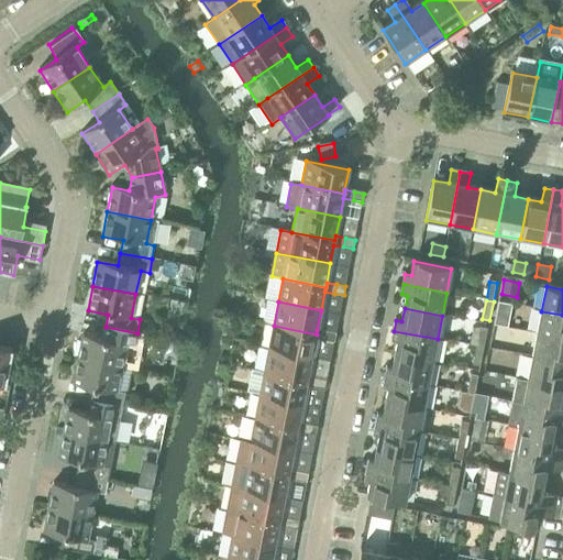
[(537,335),(562,339),(562,315),(541,311),(537,335)]
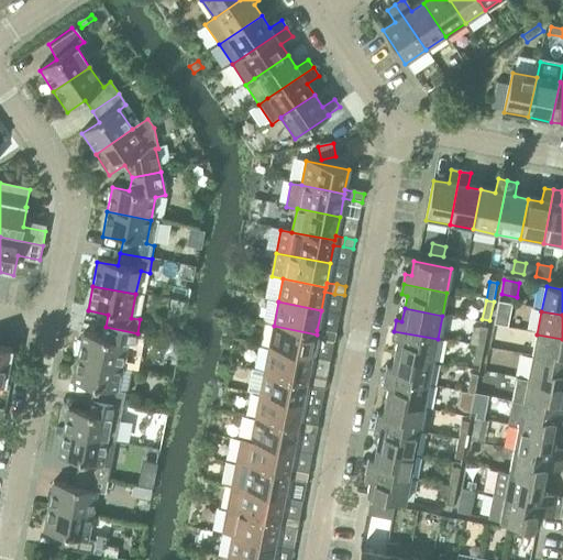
[(496,317),(495,326),(508,328),(509,324),(506,319),(496,317)]
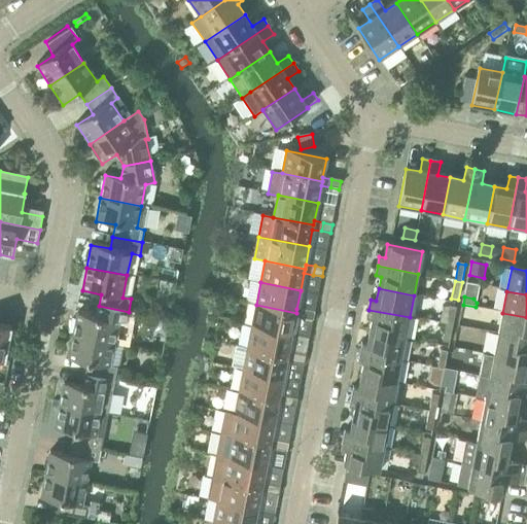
[(304,319),(307,311),(296,309),(296,313),(256,305),(252,326),(291,335),(295,317),(304,319)]
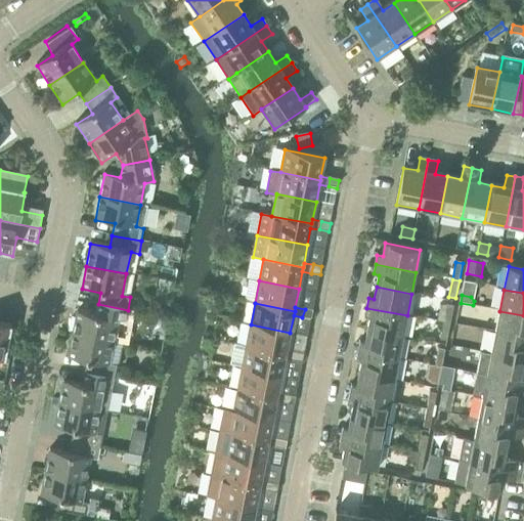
[(73,335),(113,343),(117,321),(125,322),(128,310),(98,304),(96,316),(77,312),(74,329),(73,335)]
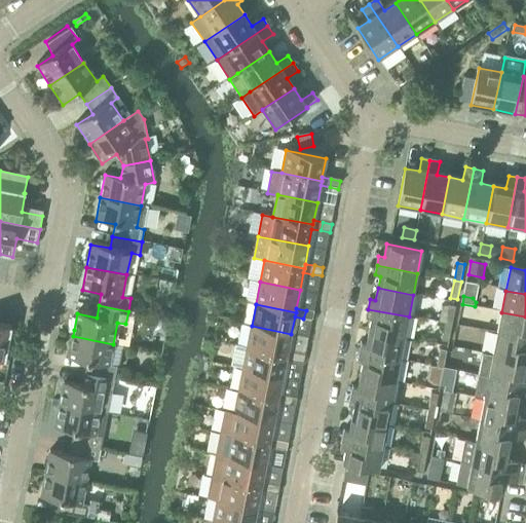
[(446,324),(452,326),(456,307),(449,306),(443,307),(440,323),(446,324)]
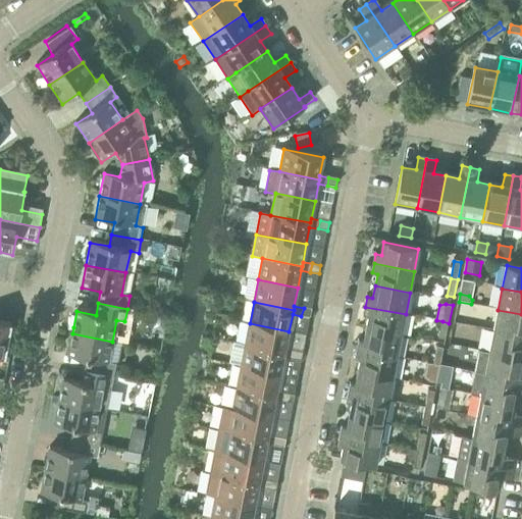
[(406,314),(365,307),(363,316),(369,317),(366,329),(401,335),(406,314)]
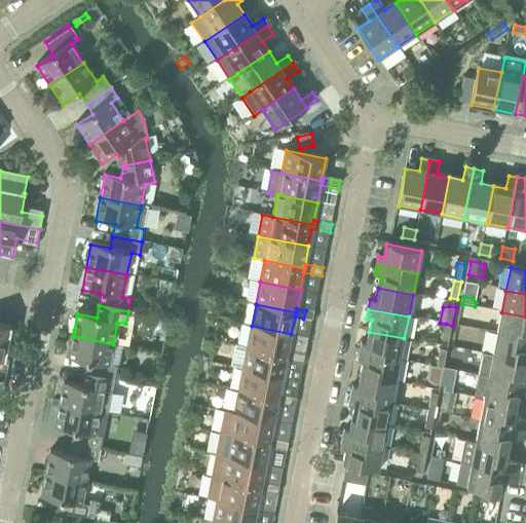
[(306,310),(303,319),(312,321),(314,311),(306,310)]
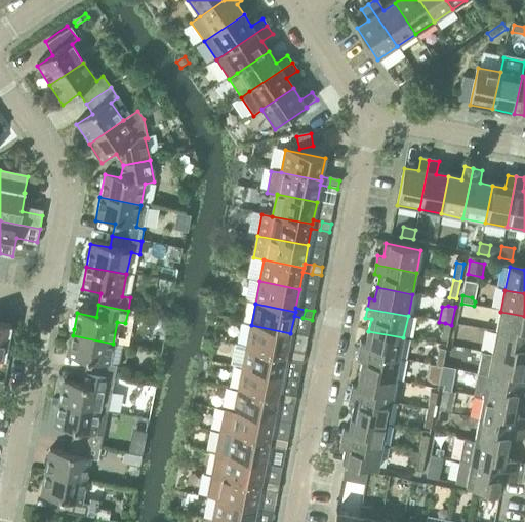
[(496,333),(524,338),(524,316),(500,312),(496,333)]
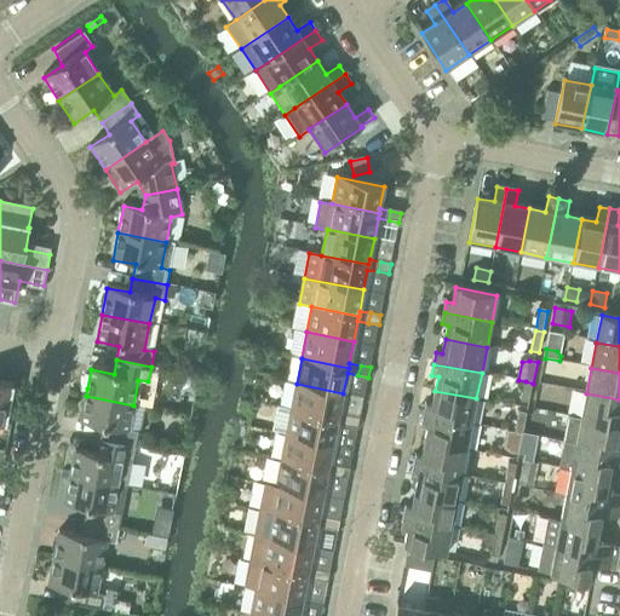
[(533,384),(526,381),(521,402),(529,404),(533,384)]
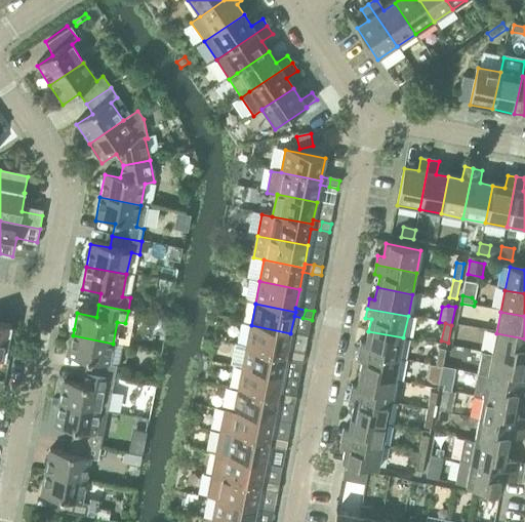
[(0,359),(5,361),(11,327),(0,325),(0,359)]
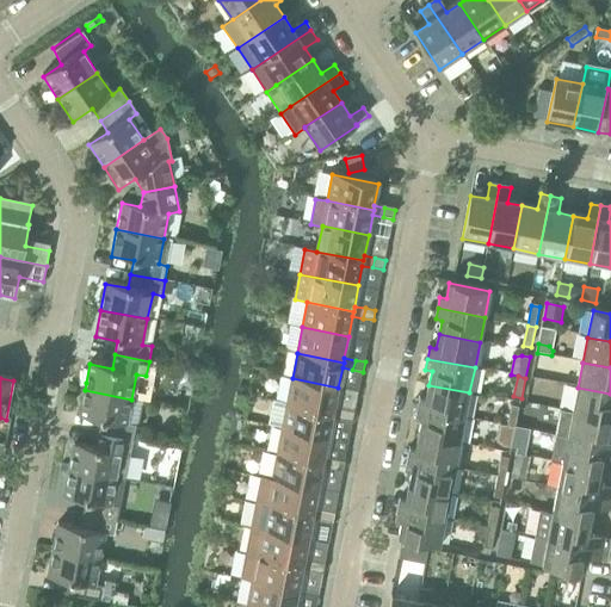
[(338,388),(292,378),(291,383),(287,404),(333,413),(334,408),(338,388)]
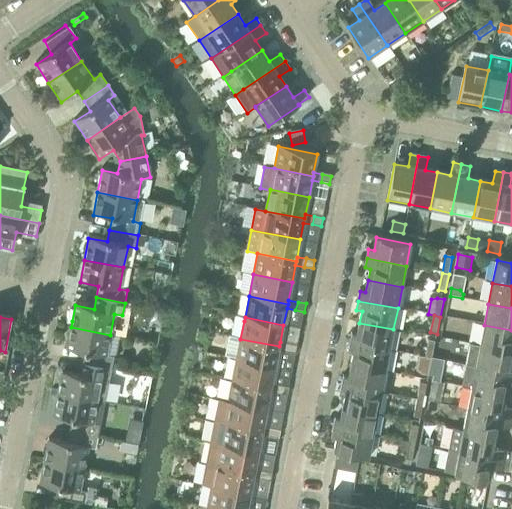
[(393,329),(359,323),(357,335),(351,334),(350,344),(389,351),(393,329)]
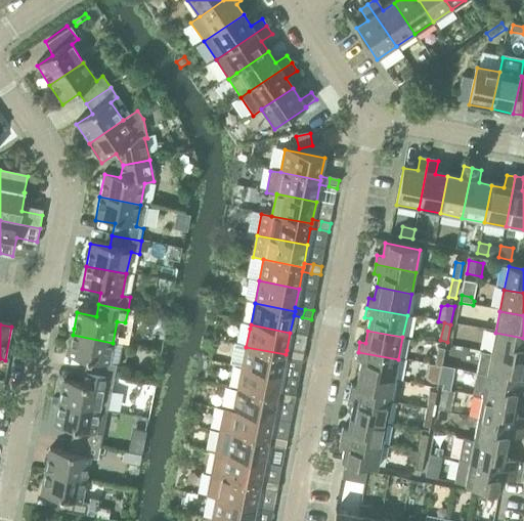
[(491,354),(523,360),(523,338),(495,333),(491,354)]
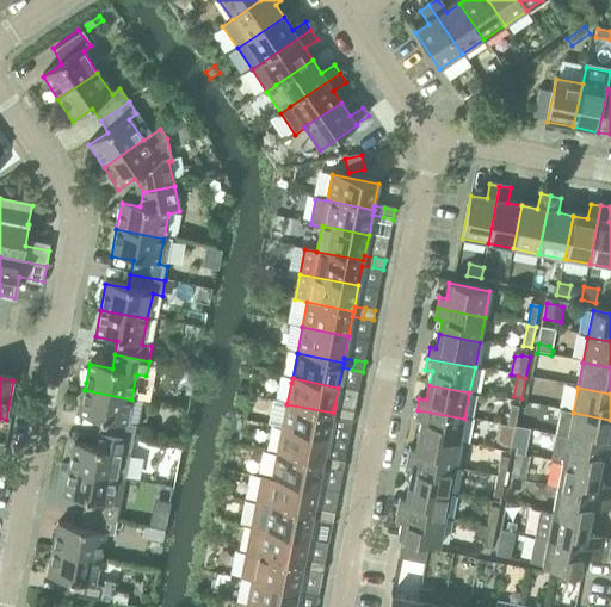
[(131,400),(85,390),(80,417),(102,421),(99,435),(133,441),(136,427),(127,425),(131,400)]
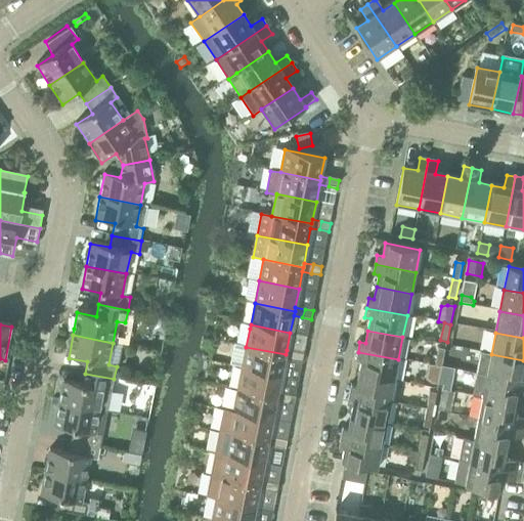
[(294,360),(296,352),(287,350),(286,354),(246,347),(242,368),(281,376),(285,358),(294,360)]
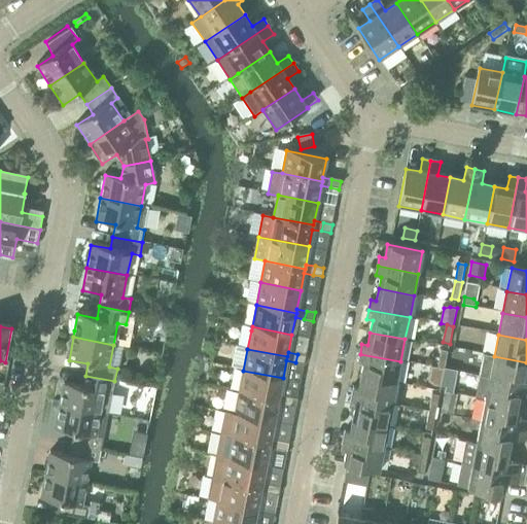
[(437,369),(445,370),(448,352),(442,351),(437,369)]
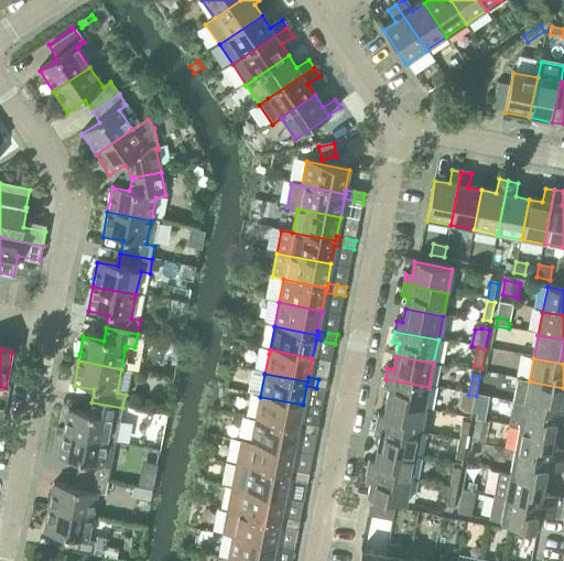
[(318,379),(316,388),(326,390),(328,381),(318,379)]
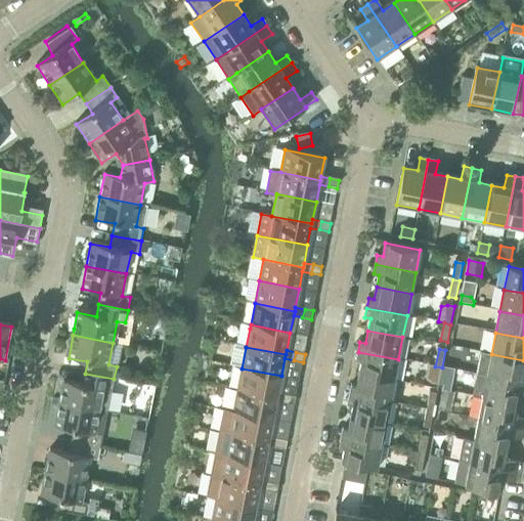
[(398,359),(358,352),(356,361),(361,362),(359,375),(394,381),(398,359)]
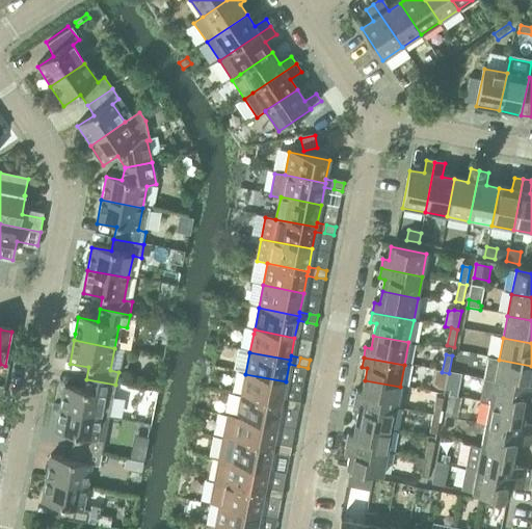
[(494,382),(531,390),(531,378),(531,379),(531,376),(531,366),(499,360),(488,358),(484,379),(495,381),(494,382)]
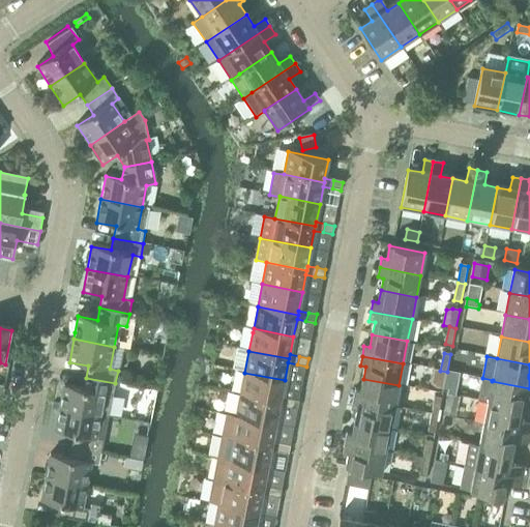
[(440,371),(434,370),(431,385),(437,388),(444,390),(447,372),(440,371)]
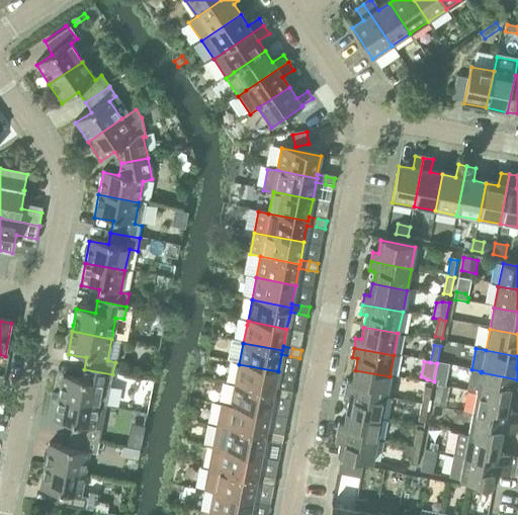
[(278,371),(239,364),(235,385),(273,394),(275,389),(278,371)]
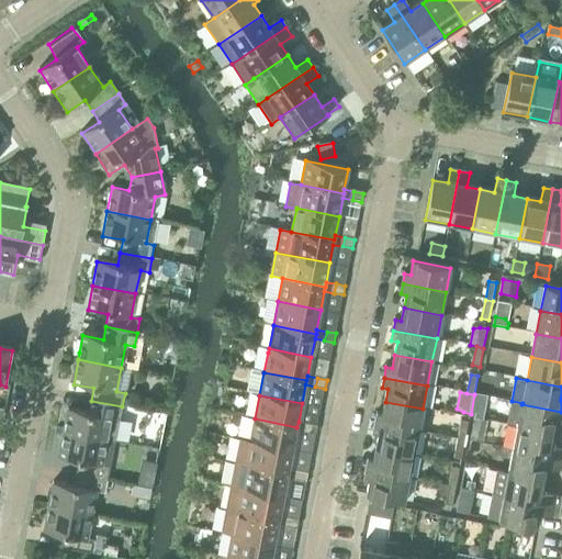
[(68,410),(64,434),(107,442),(115,444),(120,421),(122,406),(91,401),(89,413),(68,410)]
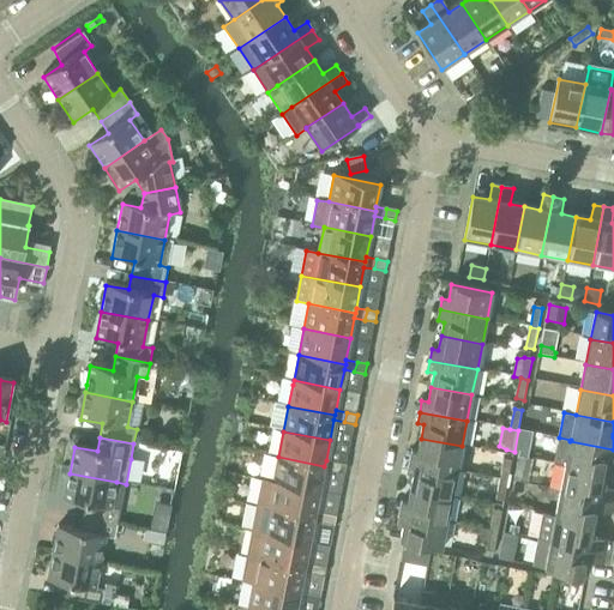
[(462,446),(421,439),(417,453),(411,452),(409,463),(457,471),(462,446)]
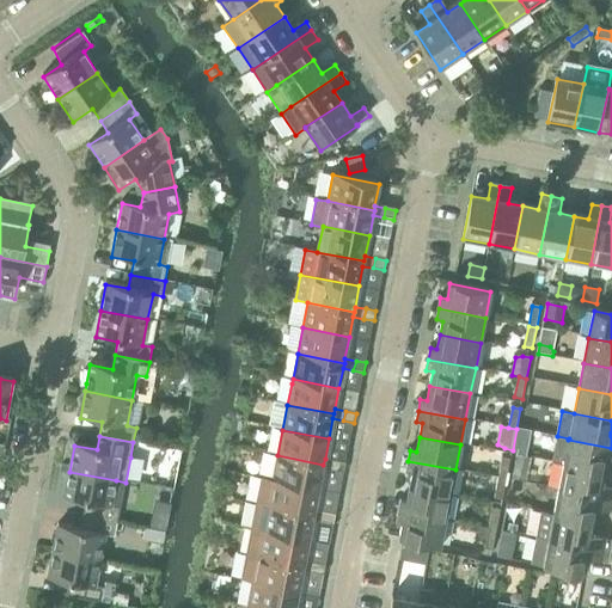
[(563,465),(604,473),(607,459),(611,459),(611,448),(568,440),(563,465)]
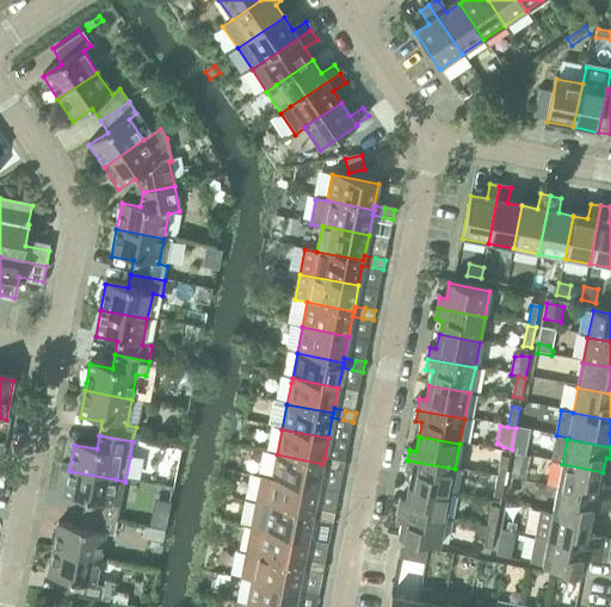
[(333,471),(335,460),(325,458),(322,464),(277,454),(272,481),(319,489),(322,469),(333,471)]
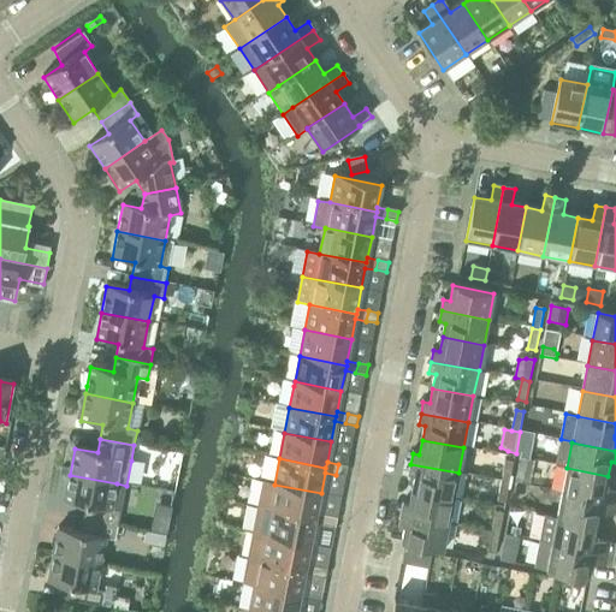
[(520,458),(516,483),(527,486),(531,486),(534,461),(520,458)]
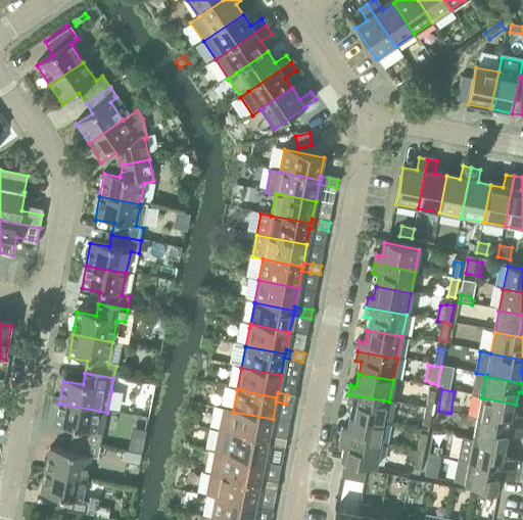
[(426,410),(433,411),(436,392),(429,391),(426,410)]
